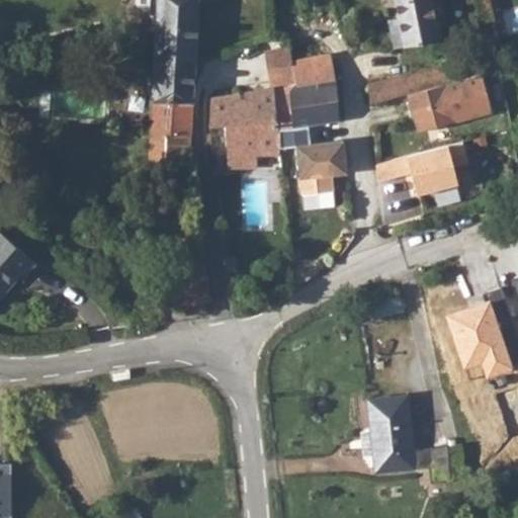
[(145,15),(157,17),(158,0),(137,0),(137,4),(145,15)]
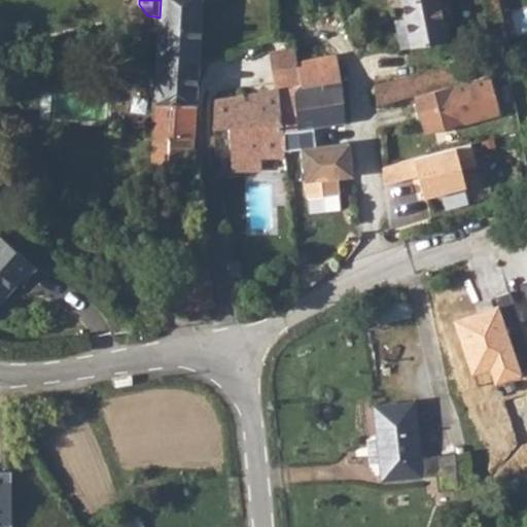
[(161,0),(160,18),(156,61),(198,63),(202,0),(161,0)]
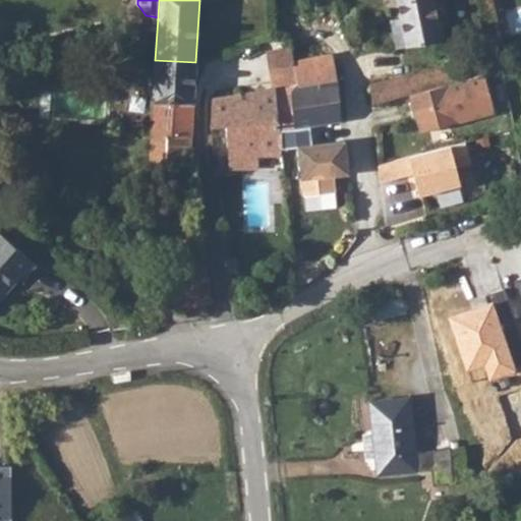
[(399,0),(402,16),(408,46),(444,39),(436,0),(399,0)]
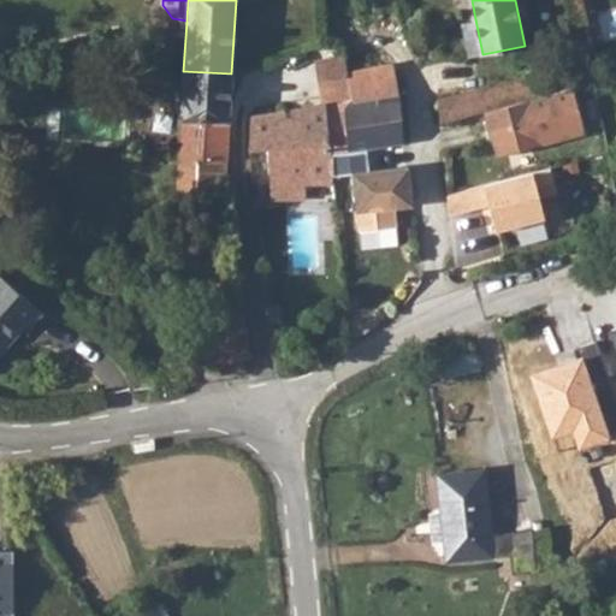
[(483,54),(475,19),(461,23),(468,58),(483,54)]
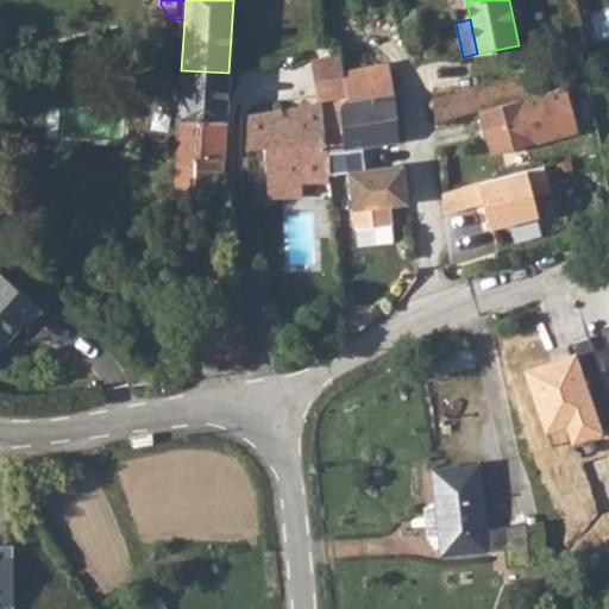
[(341,56),(316,61),(318,79),(344,74),(344,73),(341,56)]
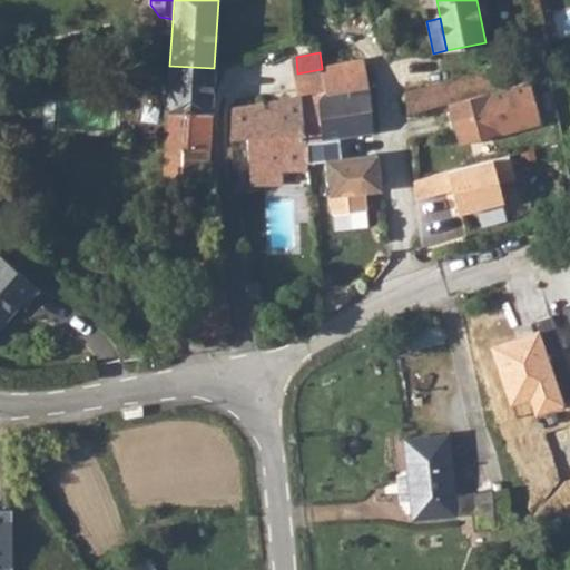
[(325,90),(302,95),(307,143),(340,138),(372,134),(364,58),(322,68),(322,69),(325,90)]
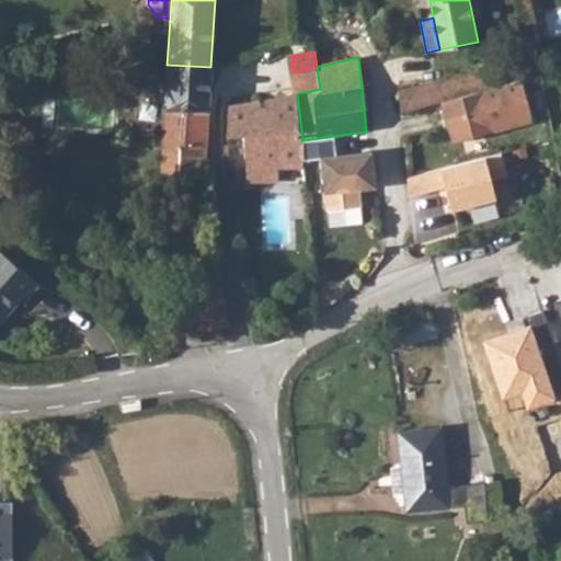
[(121,61),(119,75),(134,76),(135,70),(135,61),(121,61)]
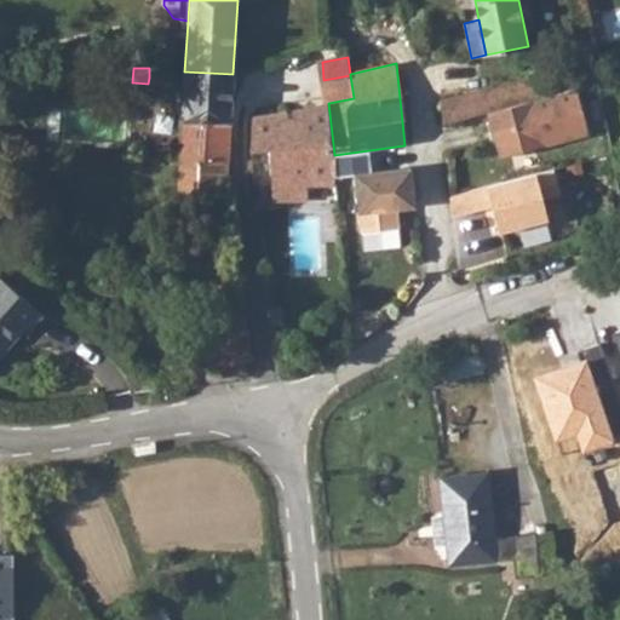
[(149,68),(149,78),(170,79),(170,70),(149,68)]
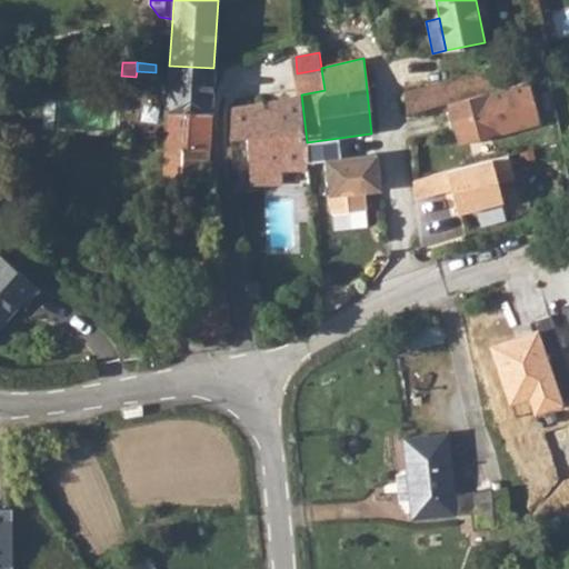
[(213,68),(169,66),(162,183),(177,185),(177,197),(193,198),(197,163),(209,166),(212,109),(213,68)]
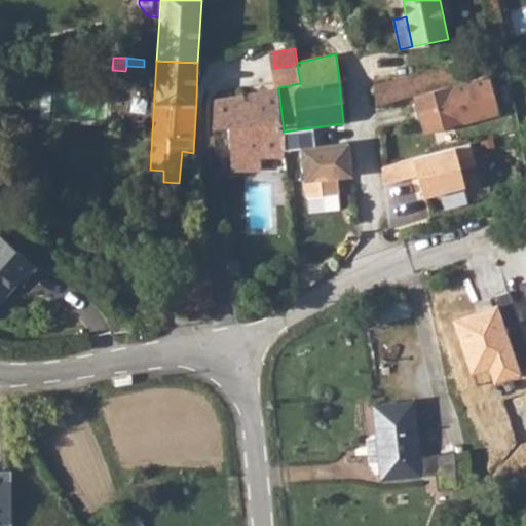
[(297,64),(274,68),(276,87),(278,87),(300,83),(297,64)]
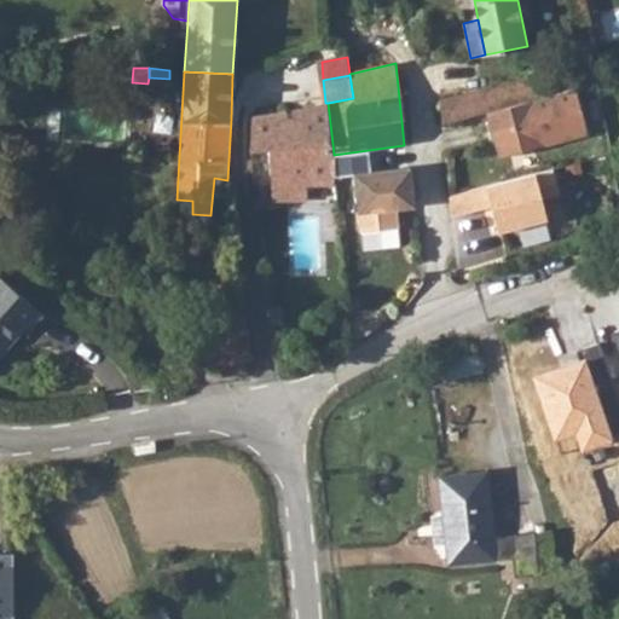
[(532,75),(478,88),(484,113),(491,110),(538,97),(532,75)]
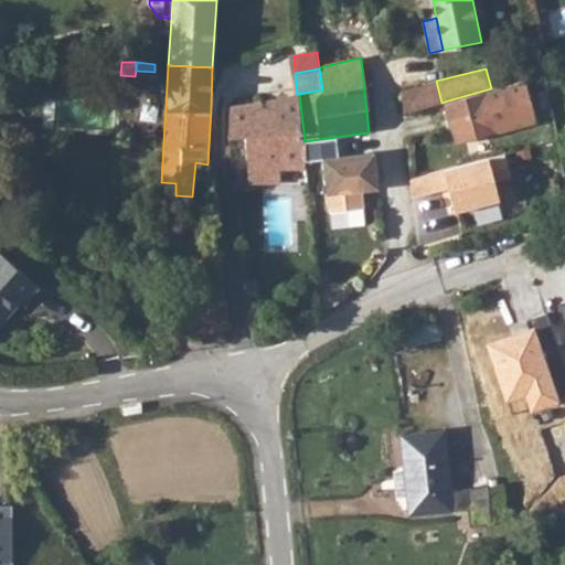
[(448,100),(459,142),(540,121),(529,78),(491,88),(448,100)]
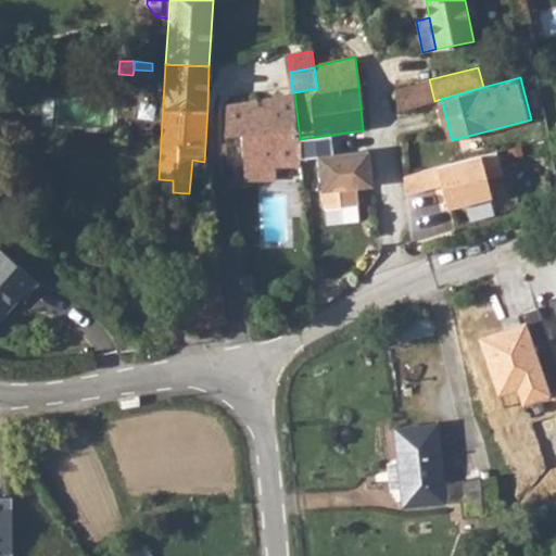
[(429,79),(395,88),(397,110),(434,101),(429,79)]
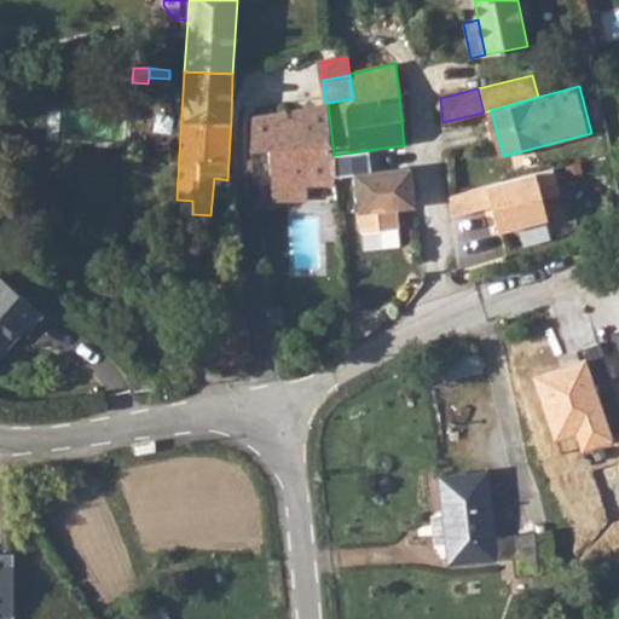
[(253,115),(252,149),(270,149),(272,184),(308,184),(336,184),(336,177),(334,155),(328,103),(325,103),(253,115)]
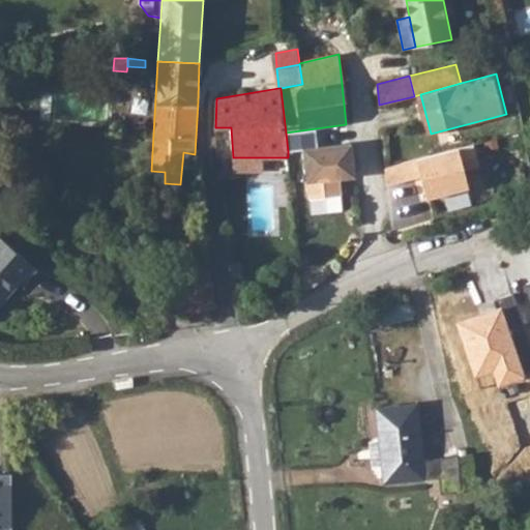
[(304,150),(308,200),(342,197),(341,177),(355,176),(352,145),(318,149),(316,128),(286,133),(288,151),(304,150)]
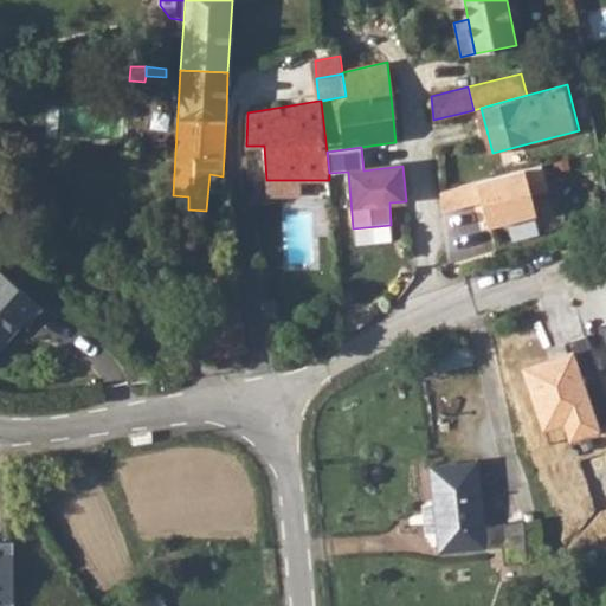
[(444,189),(450,208),(485,199),(491,225),(540,212),(535,192),(552,187),(546,163),(444,189)]
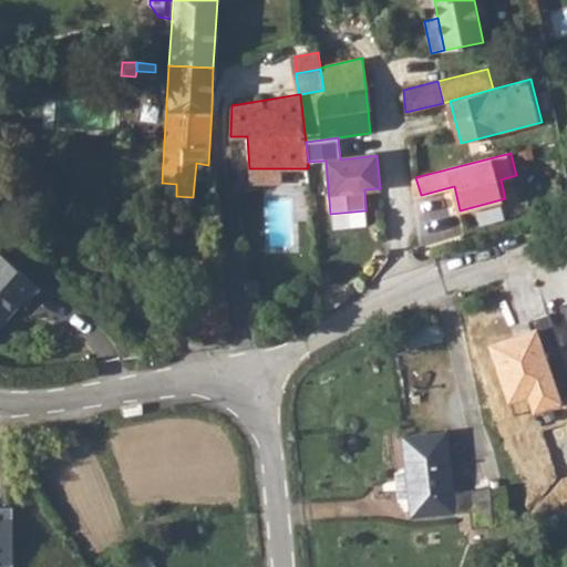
[(282,168),(249,168),(249,184),(282,184),(282,168)]
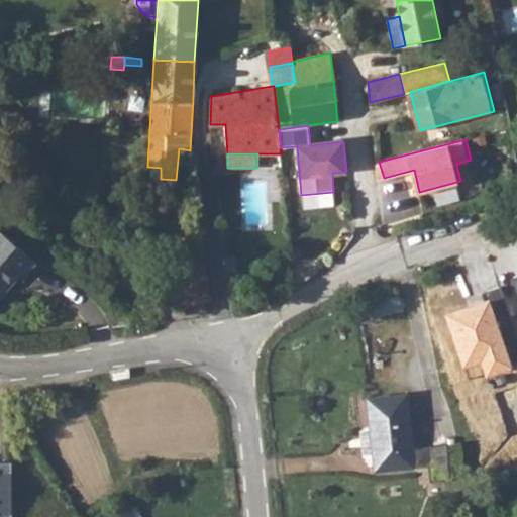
[(0,229),(0,295),(21,272),(25,275),(37,262),(0,229)]
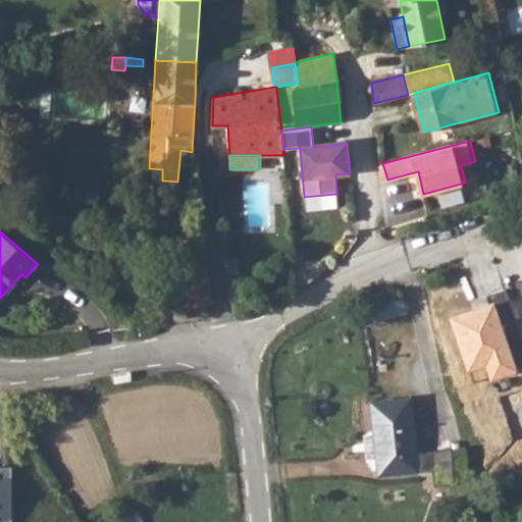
[(285,268),(277,269),(279,292),(289,291),(285,268)]
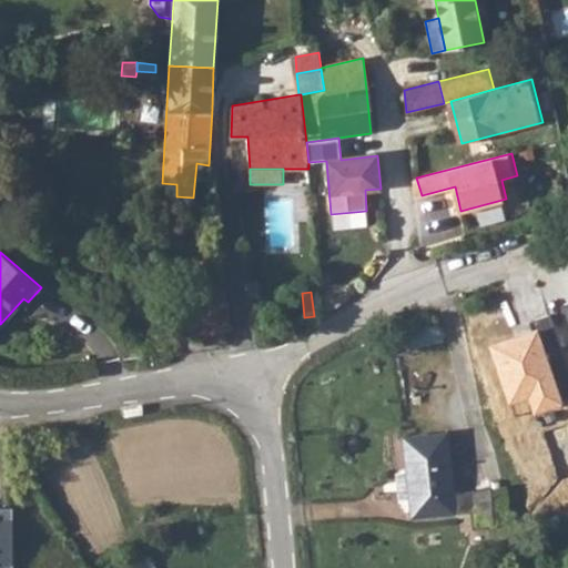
[(196,324),(180,326),(181,334),(198,333),(196,324)]
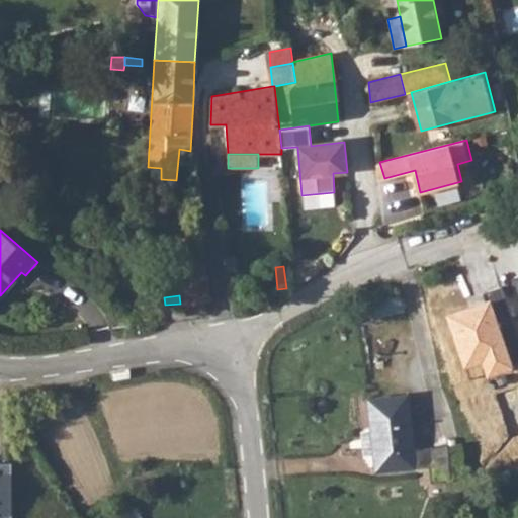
[(413,466),(411,449),(404,394),(368,397),(375,470),(413,466)]
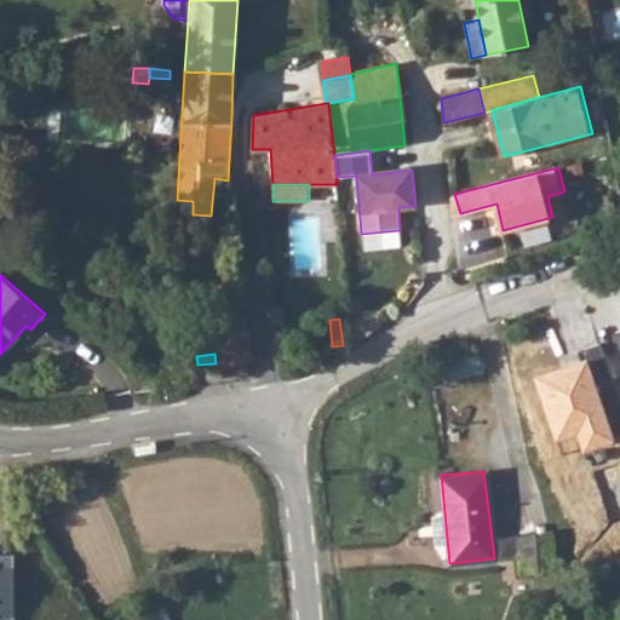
[(549,530),(515,535),(517,557),(520,572),(552,568),(549,530)]
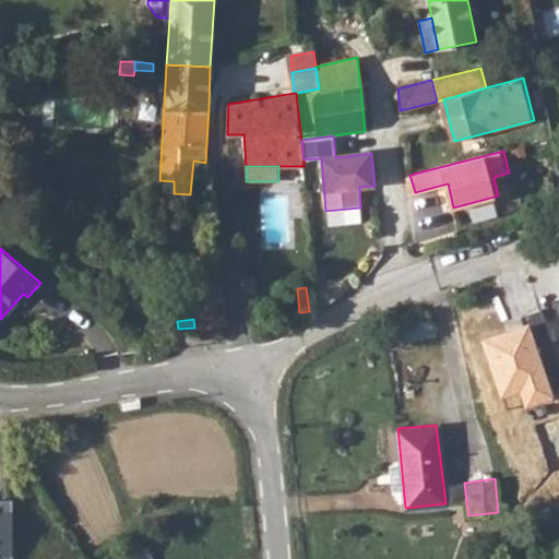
[(464,483),(443,485),(445,503),(466,502),(464,483)]
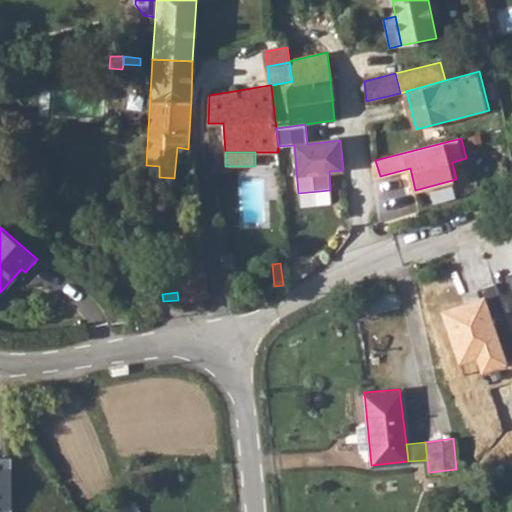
[(0,511),(10,511),(9,459),(0,458),(0,511)]
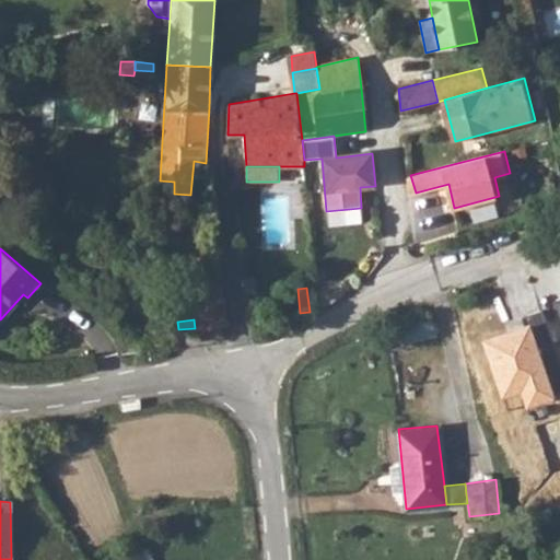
[(130,559),(131,559),(151,559),(147,549),(130,559)]
